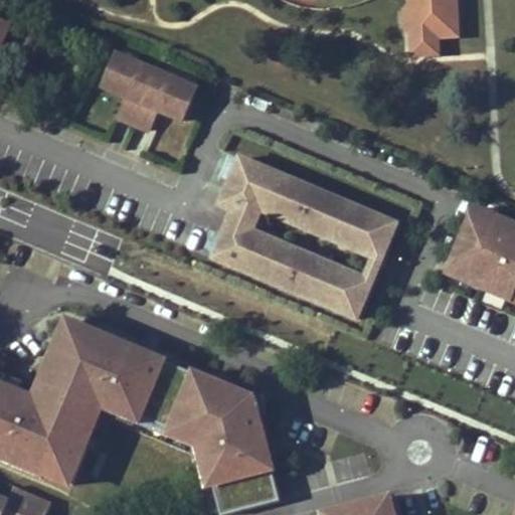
[(0,53),(12,27),(0,21),(0,53)]
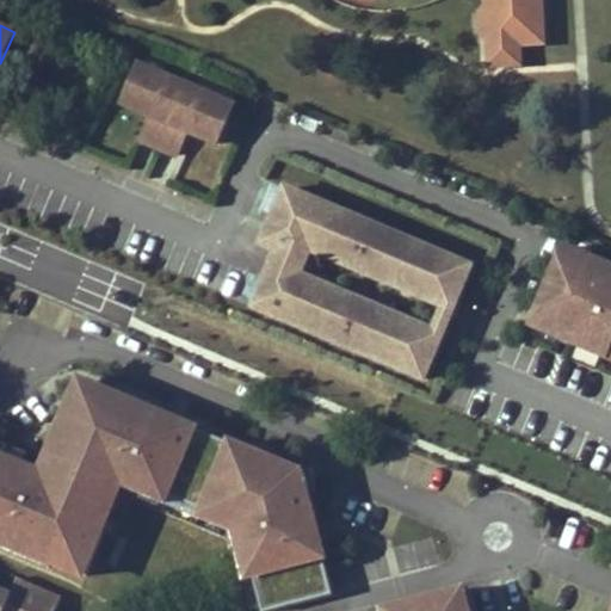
[(235,111),(141,71),(125,107),(148,117),(149,113),(156,116),(155,121),(144,146),(178,160),(190,136),(191,131),(198,135),(196,139),(220,148),(235,111)]
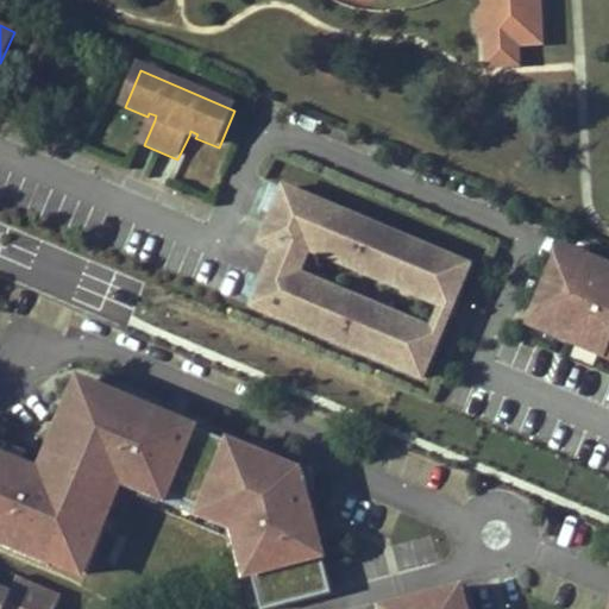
[(270,250),(246,305),(422,378),(472,259),(280,181),(252,243),(270,250)]
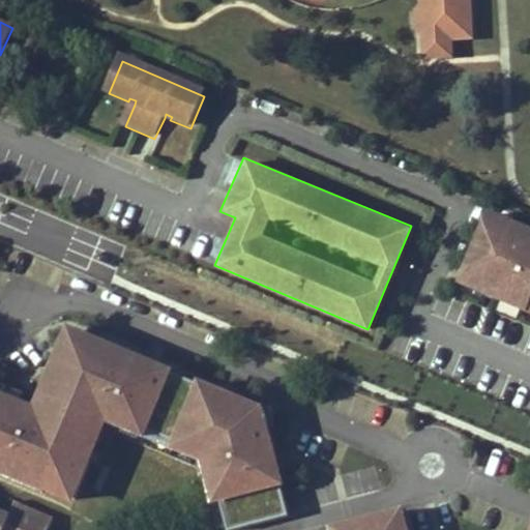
[(529,237),(479,216),(450,284),(476,294),(478,289),(488,292),(484,298),(529,317),(529,237)]
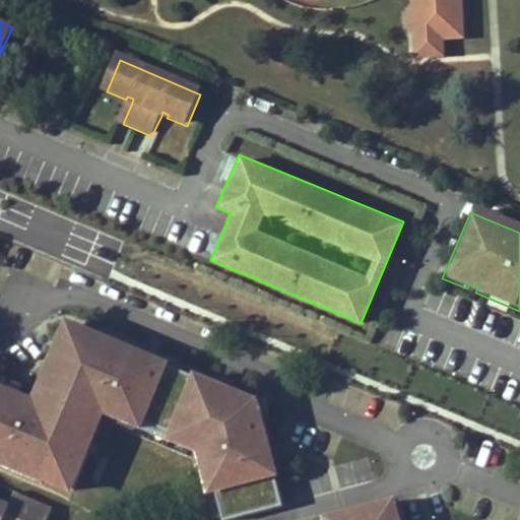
[(469,283),(467,288),(475,293),(478,286),(469,283)]
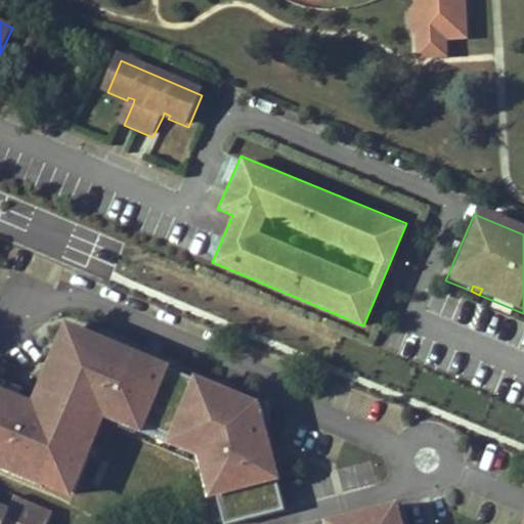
[(191,377),(169,367),(171,362),(63,317),(30,397),(0,384),(0,467),(69,495),(103,415),(142,431),(145,423),(167,431),(164,441),(194,453),(206,497),(215,495),(222,523),(226,523),(284,509),(274,479),(279,477),(257,401),(193,370),(191,377)]
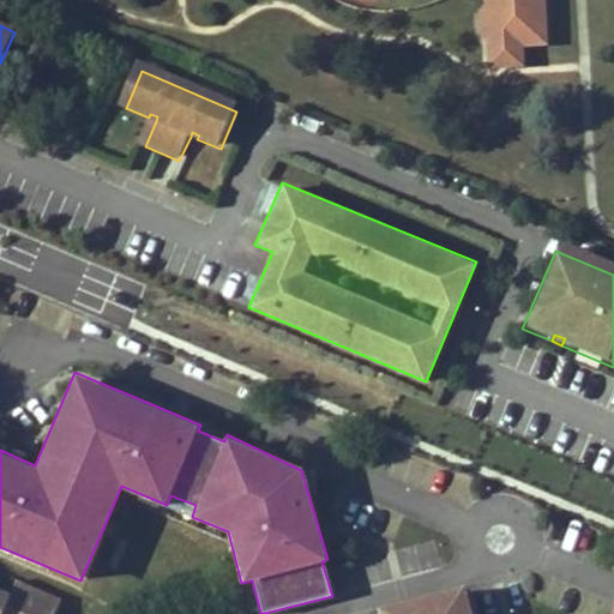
[(56,613),(64,600),(19,582),(12,597),(0,591),(0,613),(56,613)]
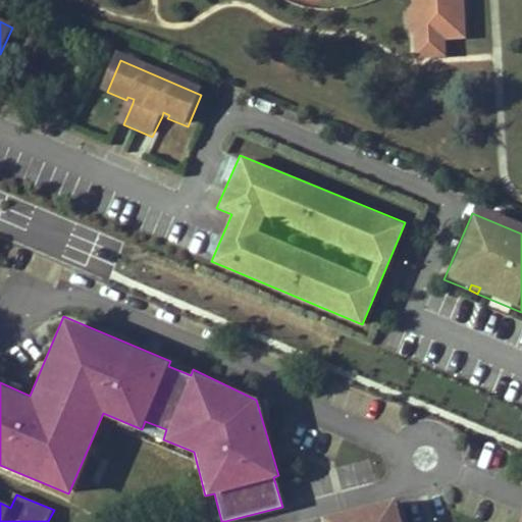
[(521,521),(521,516),(519,521),(402,521),(396,496),(321,515),(322,521),(521,521)]
